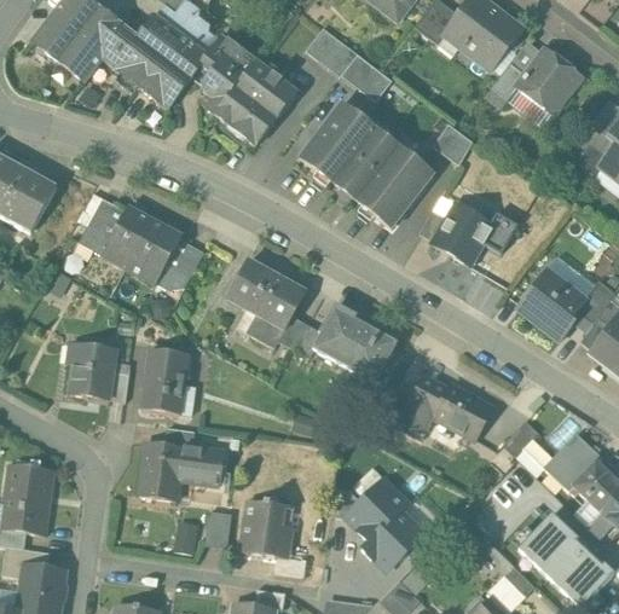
[(85,81),(102,58),(167,108),(192,75),(208,54),(207,53),(155,13),(137,36),(88,0),(61,0),(30,40),(85,81)]
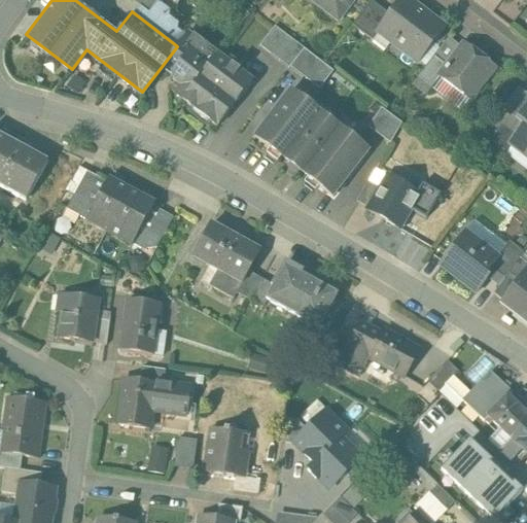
[(140,2),(132,11),(176,45),(188,29),(189,28),(170,12),(171,6),(162,0),(155,0),(149,9),(140,2)]
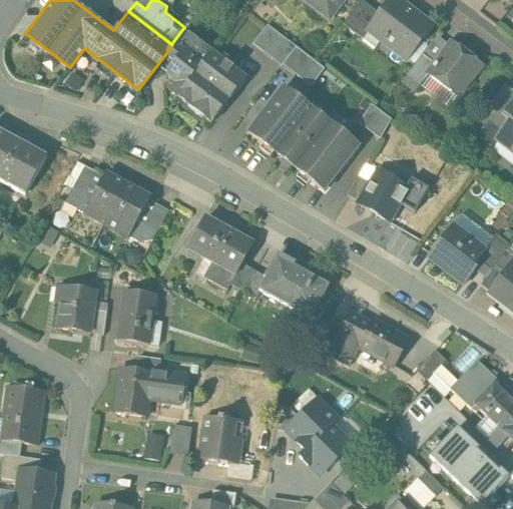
[(133,0),(136,2),(145,9),(151,0),(133,0)]
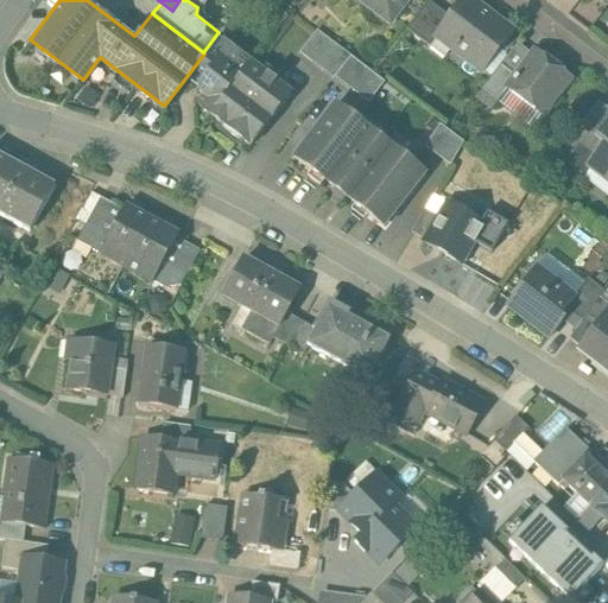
[(365,0),(390,19),(404,0),(365,0)]
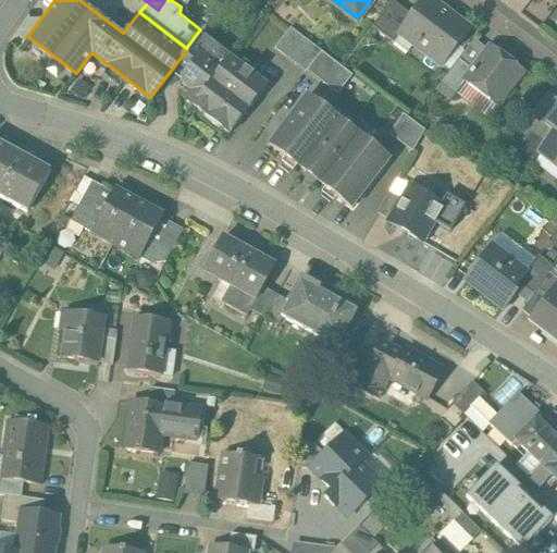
[(401,26),(407,19),(408,19),(412,12),(397,0),(391,0),(372,23),(394,39),(403,28),(401,26)]
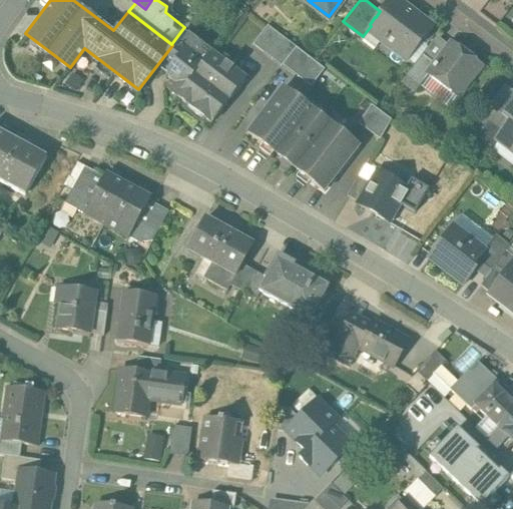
[(389,0),(376,17),(370,24),(372,25),(369,28),(405,55),(430,22),(400,0),(389,0)]
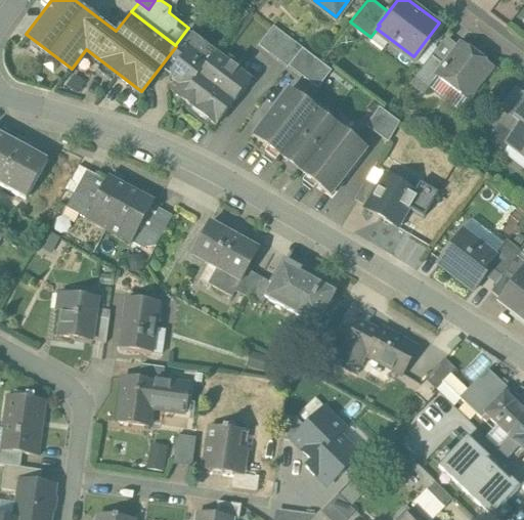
[(258,42),(273,53),(288,65),(302,45),(273,23),(258,42)]
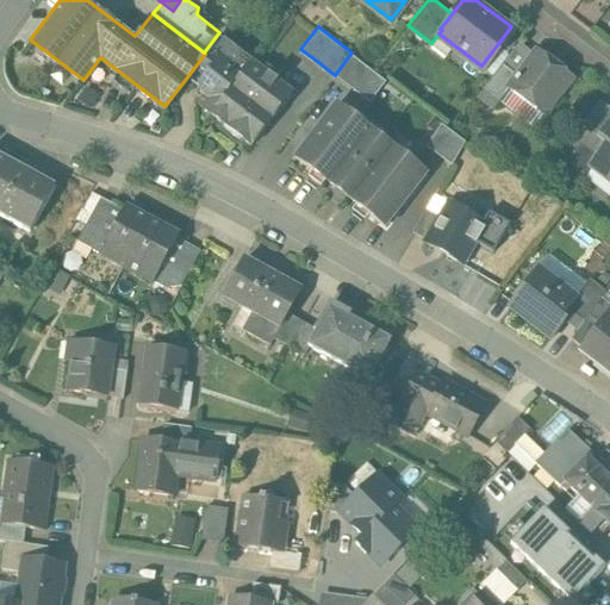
[(199,87),(218,101),(250,58),(218,33),(204,52),(205,54),(190,74),(195,78),(201,76),(203,81),(201,81),(199,85),(199,87)]
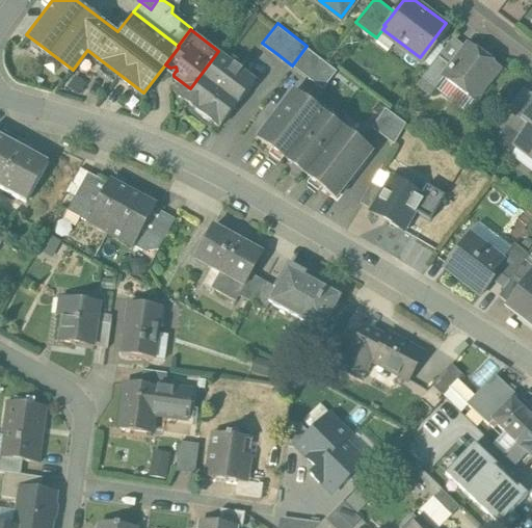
[(443,73),(447,76),(474,97),(499,64),(468,41),(443,73)]
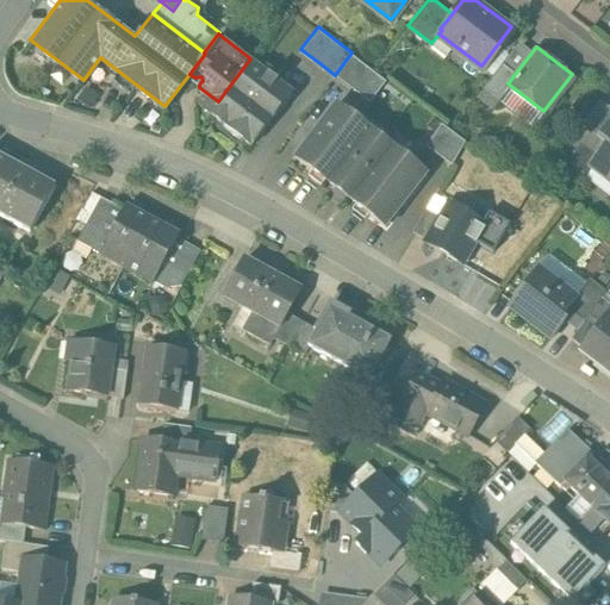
[(386,79),(369,66),(352,52),(336,74),(369,99),(386,79)]
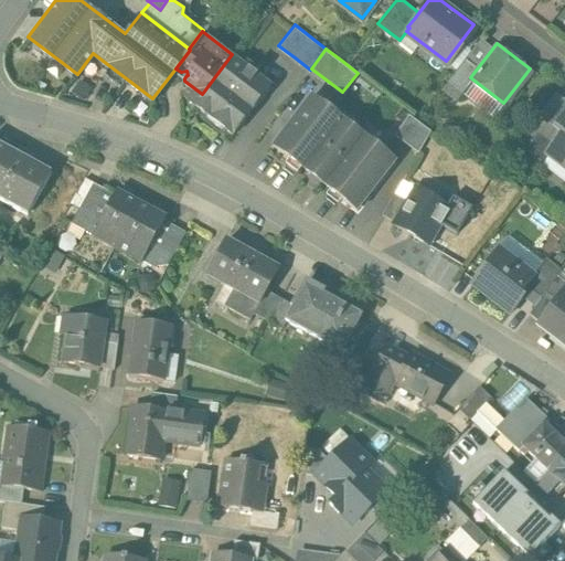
[(270,83),(232,54),(202,94),(195,104),(232,133),(270,83)]
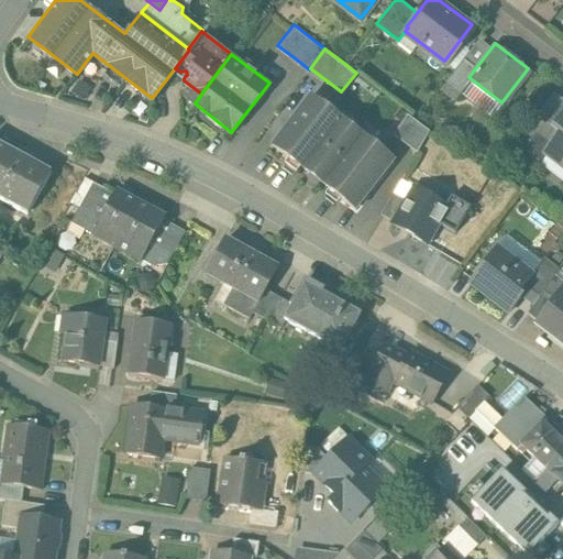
[(468,77),(473,73),(473,72),(477,67),(464,57),(446,79),(461,89),(470,78),(468,77)]
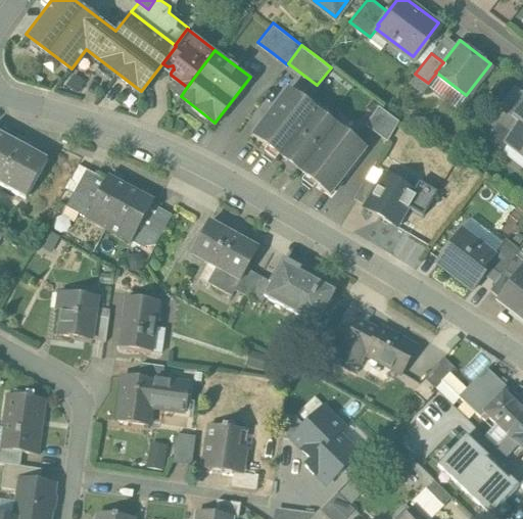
[(294,163),(329,118),(319,109),(317,108),(316,109),(288,87),(253,132),(280,153),(281,153),(294,163)]
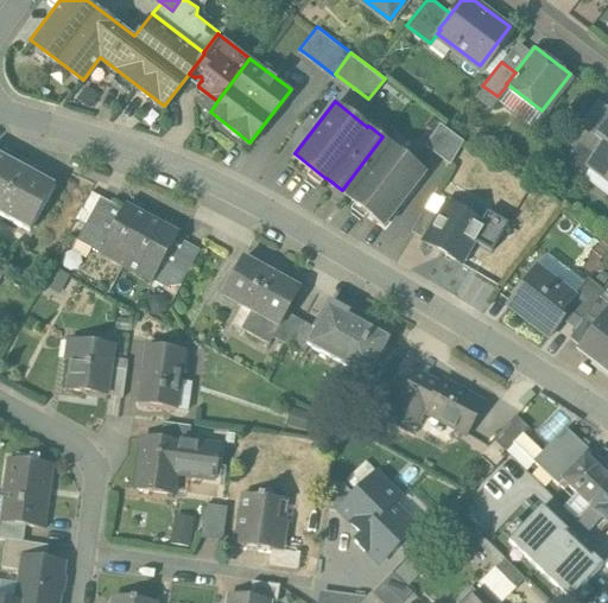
[(464,139),(445,125),(444,125),(441,121),(424,143),(450,162),(464,139)]
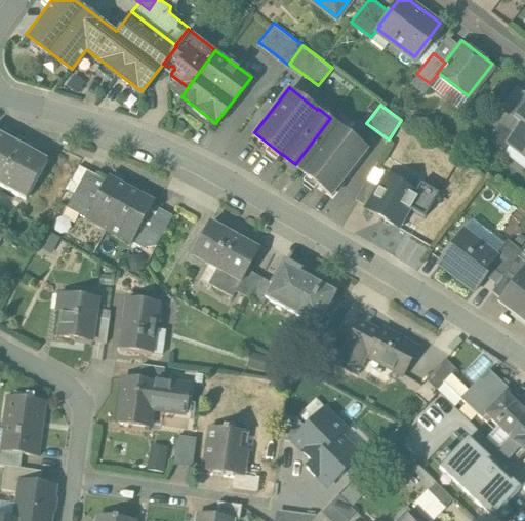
[(509,138),(512,142),(524,152),(524,105),(516,117),(522,121),(509,138)]
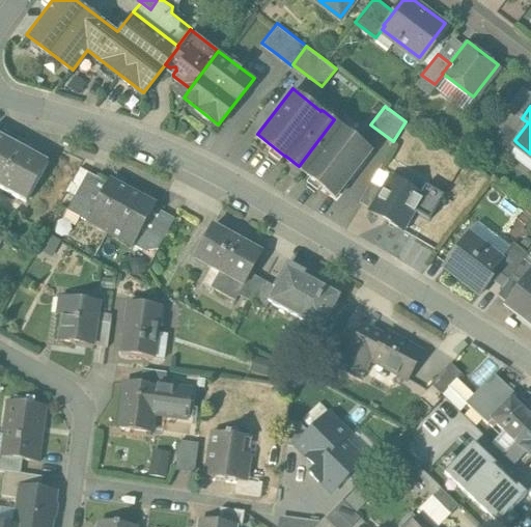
[(343,126),(334,119),(299,166),(307,172),(307,173),(335,195),(370,149),(342,128),(342,127),(343,126)]
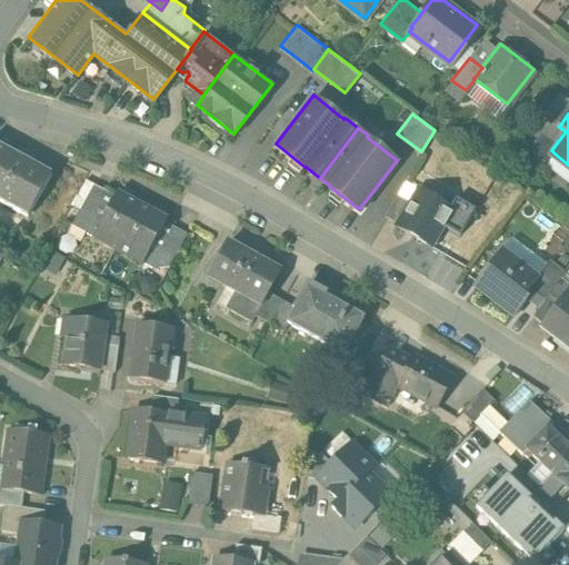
[(0,198),(28,214),(51,170),(0,142),(0,198)]
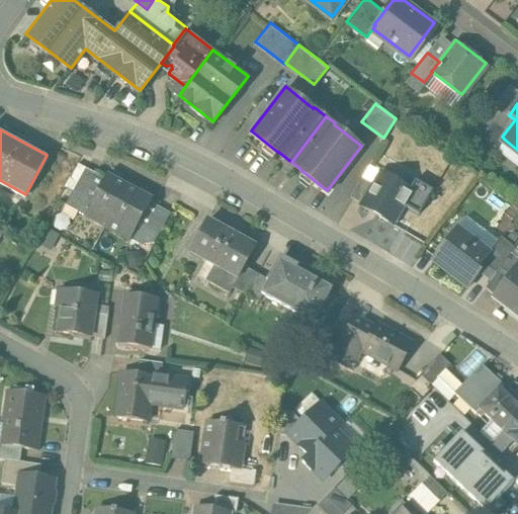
[(86,166),(67,201),(85,211),(105,176),(86,166)]
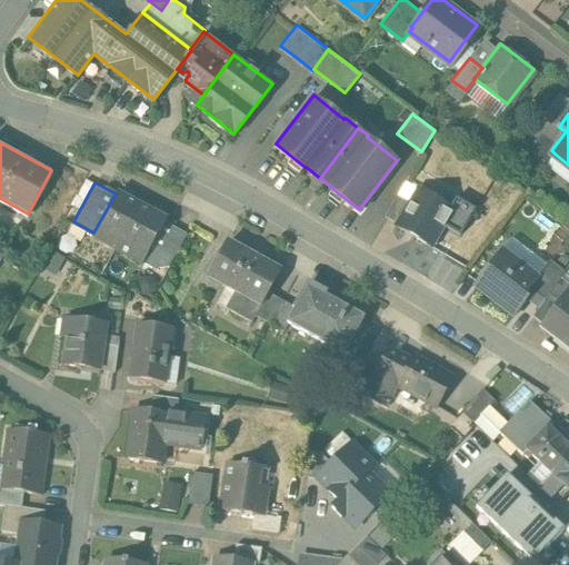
[(429,243),(438,229),(451,207),(419,187),(397,224),(429,243)]
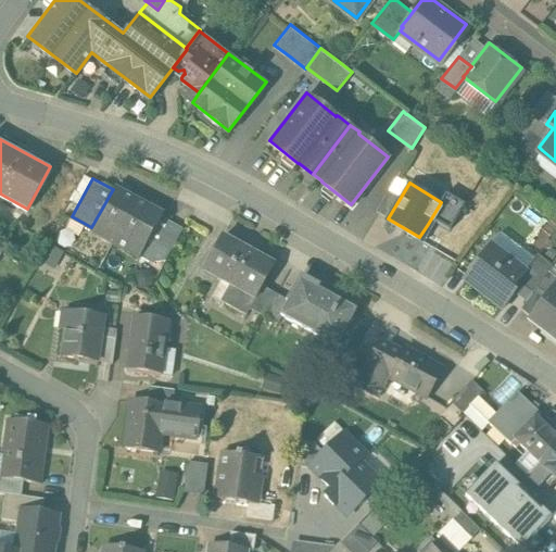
[(136,198),(114,186),(113,189),(91,227),(91,228),(113,240),(136,198)]
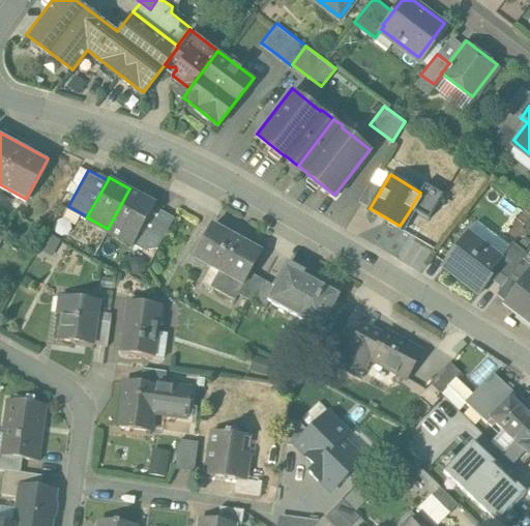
[(371,206),(373,202),(374,202),(382,186),(370,179),(358,199),(371,206)]
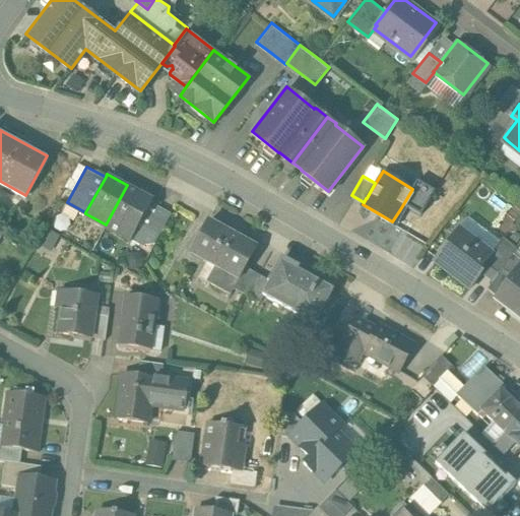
[(131,238),(131,237),(151,200),(152,199),(127,185),(106,224),(131,238)]
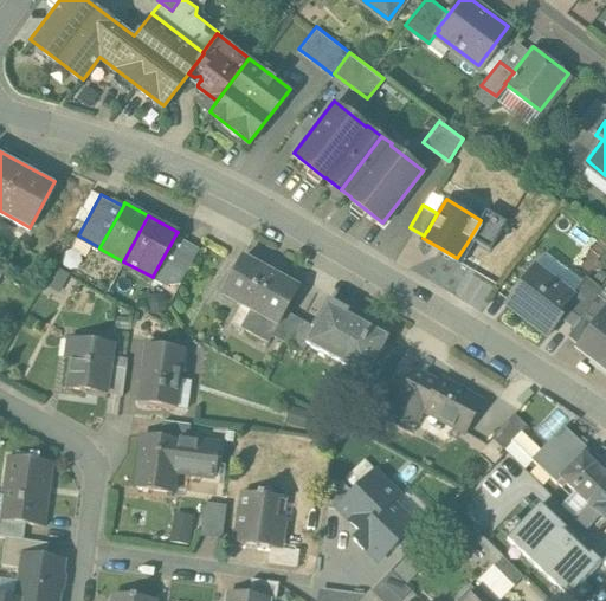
[(179,279),(198,246),(176,233),(153,276),(163,282),(179,279)]
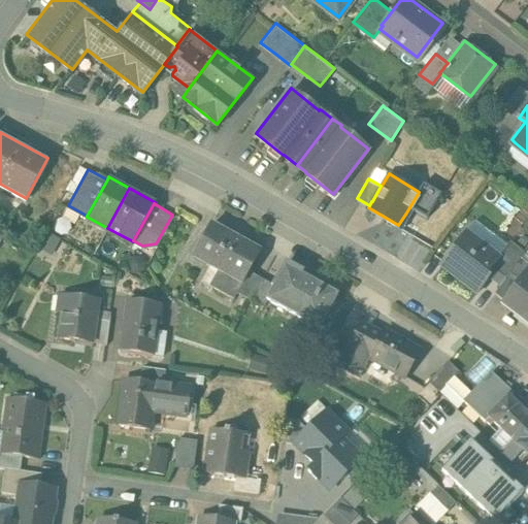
[(250,269),(260,250),(210,223),(193,255),(210,264),(202,279),(234,296),(237,291),(250,269)]
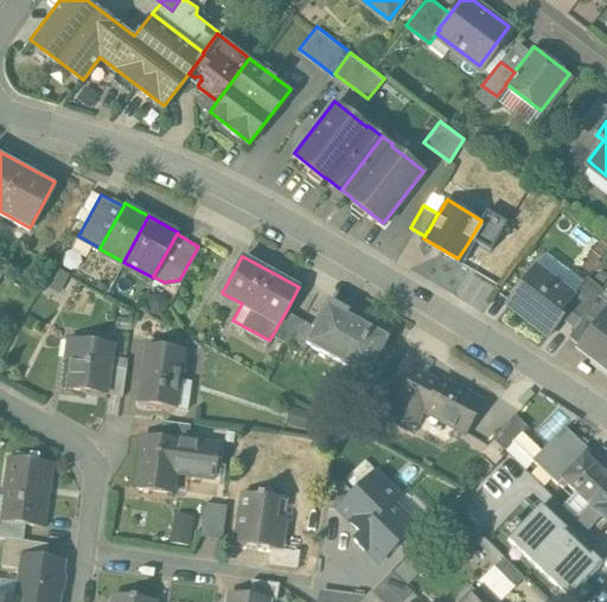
[(577,295),(573,293),(536,264),(506,302),(548,333),(561,316),(568,308),(577,295)]
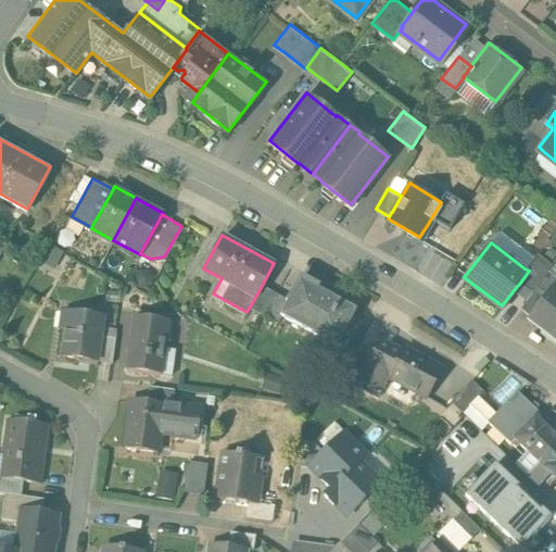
[(548,270),(553,264),(536,252),(525,268),(529,271),(520,283),(532,291),(536,285),(548,270)]
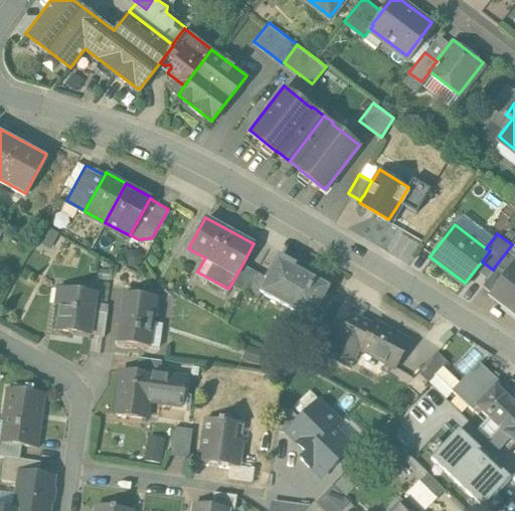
[(514,260),(514,254),(508,249),(497,264),(507,271),(514,260)]
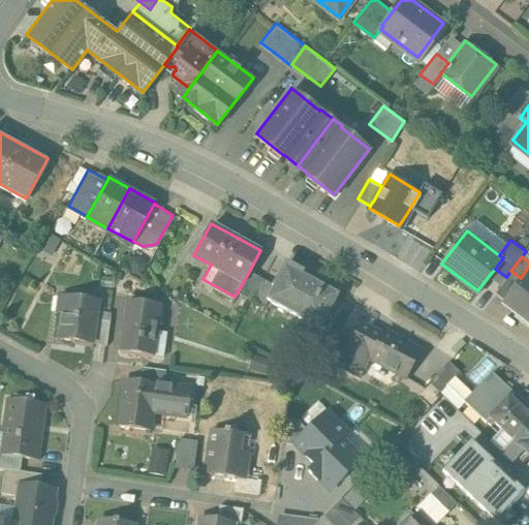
[(267,298),(268,299),(319,327),(338,292),(284,264),(273,282),(272,284),(274,285),(267,298)]
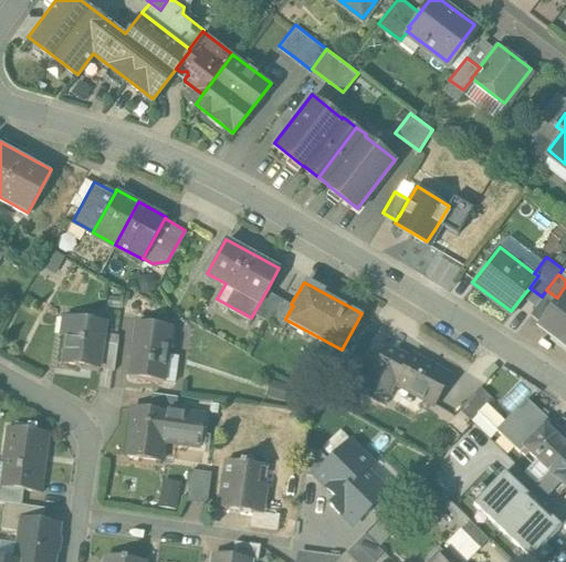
[(565,285),(557,298),(541,320),(537,323),(565,344),(565,285)]
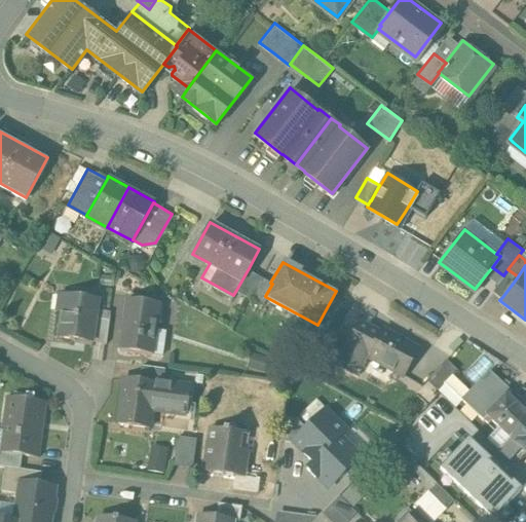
[(503,275),(492,267),(486,274),(497,283),(503,275)]
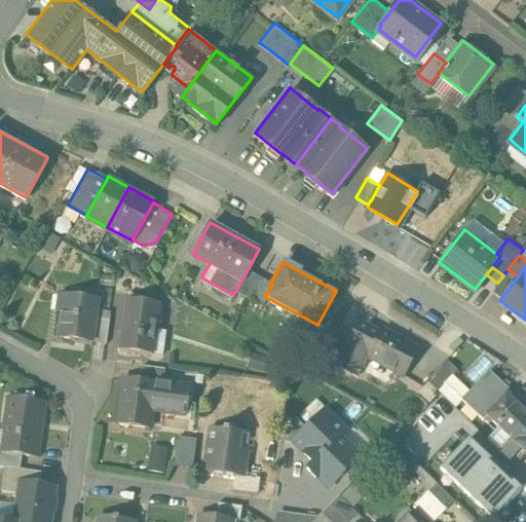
[(249,296),(261,275),(249,268),(236,290),(249,296)]
